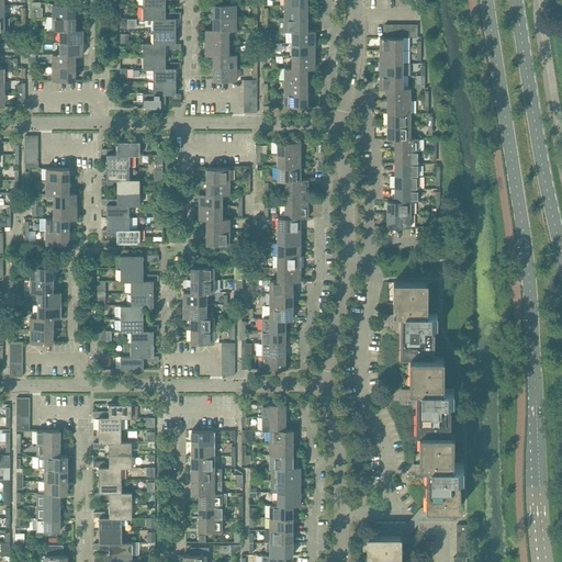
[(53,4),(53,17),(76,17),(76,4),(53,4)]
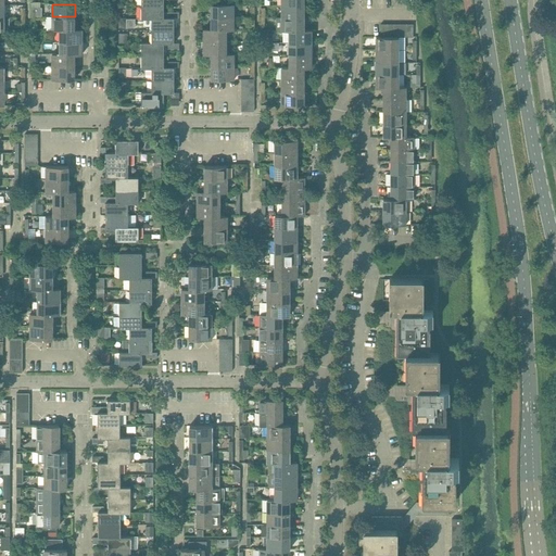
[(211,16),(234,16),(234,4),(212,4),(211,16)]
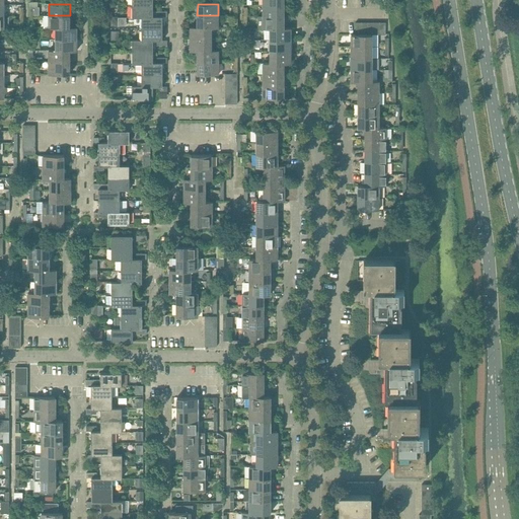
[(132,5),(132,17),(142,17),(153,17),(153,16),(153,5),(132,5)]
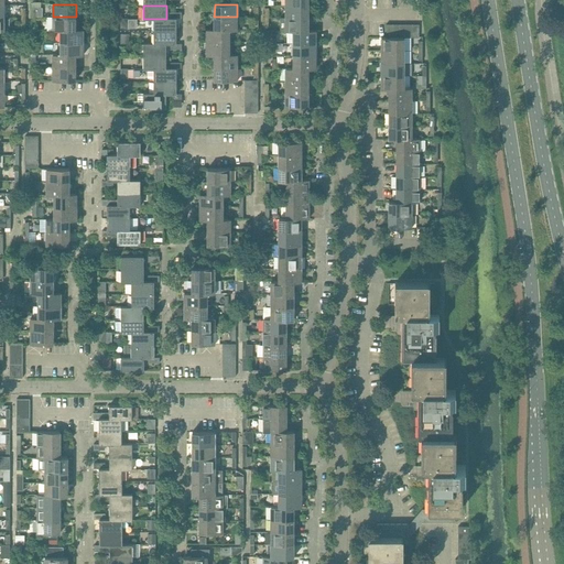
[(285,6),(285,18),(308,18),(308,6),(285,6)]
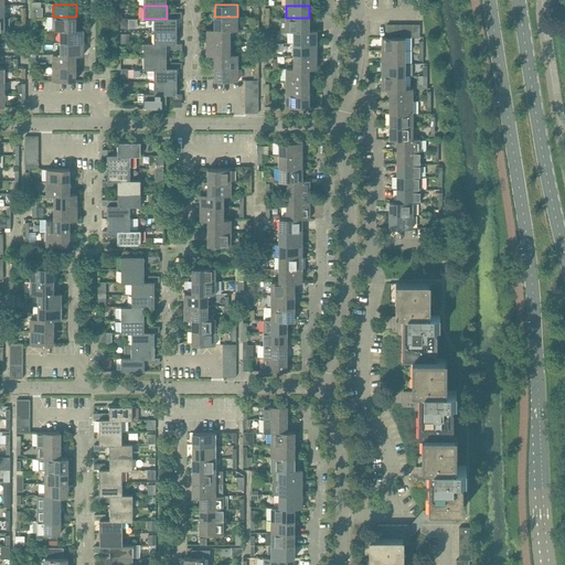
[(76,17),(53,17),(48,17),(48,30),(61,30),(76,30),(76,29),(76,17)]
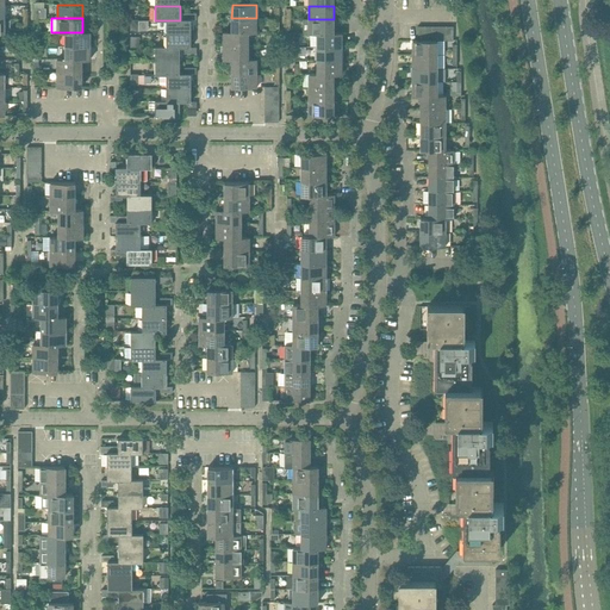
[(256,18),(231,18),(231,31),(231,32),(248,32),(256,32),(256,18)]
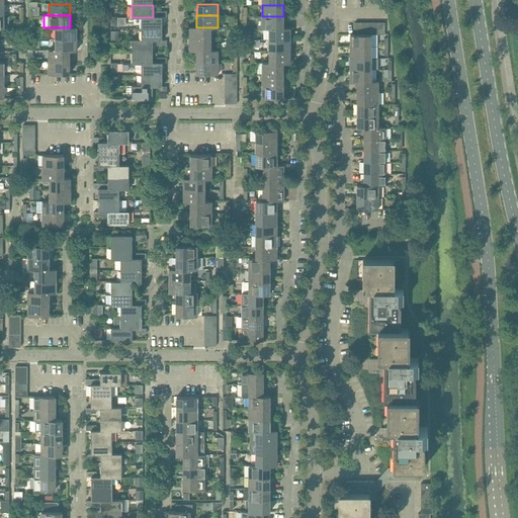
[(142,17),(142,28),(162,28),(162,16),(157,16),(153,16),(153,17),(142,17)]
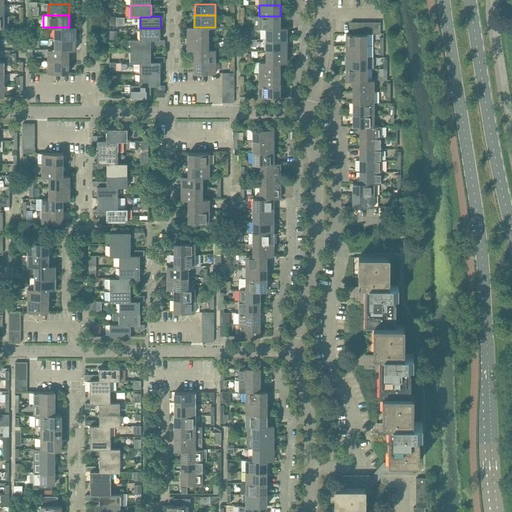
[(259,28),(266,28),(280,28),(280,27),(280,16),(259,16),(259,28)]
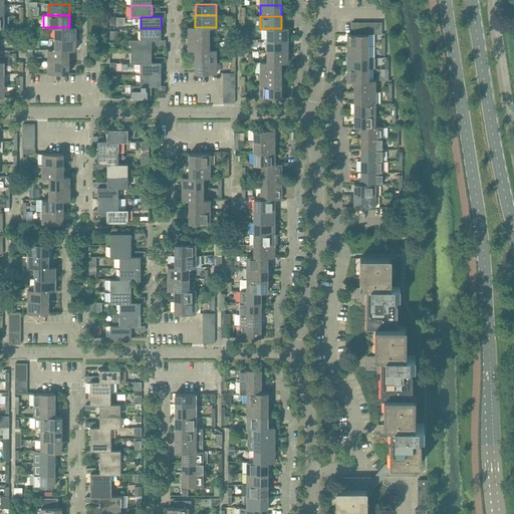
[(55,27),(55,38),(76,38),(76,26),(69,26),(69,27),(55,27)]
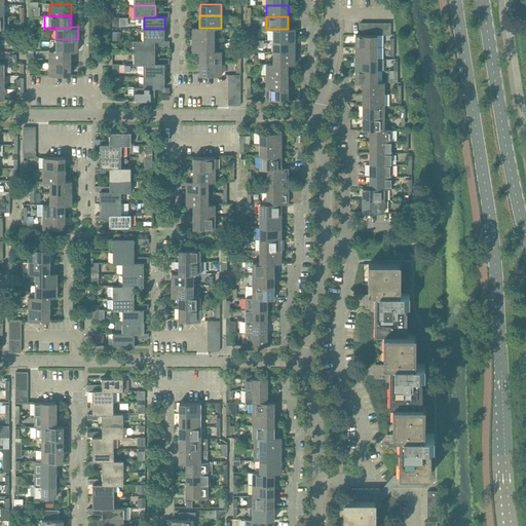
[(214,39),(214,28),(199,28),(199,27),(193,27),(193,39),(214,39)]
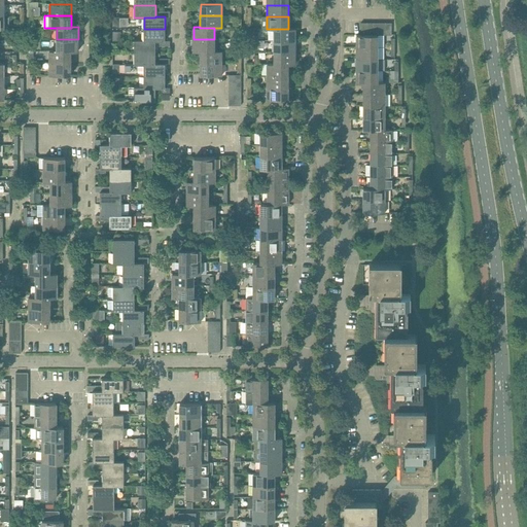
[(295,28),(288,28),(288,29),(274,29),(274,40),(295,40),(295,28)]
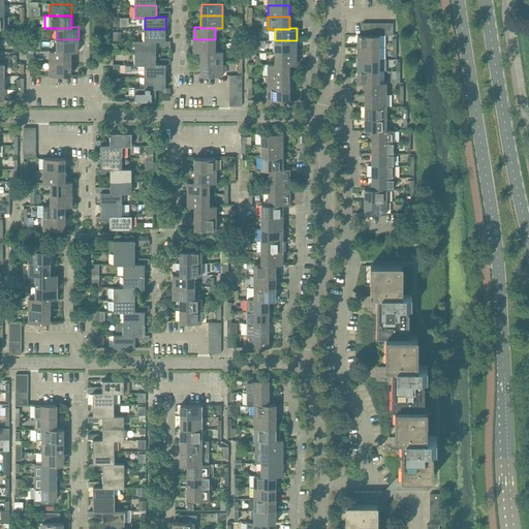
[(160,41),(165,41),(165,29),(145,29),(145,40),(145,41),(156,41),(160,41)]
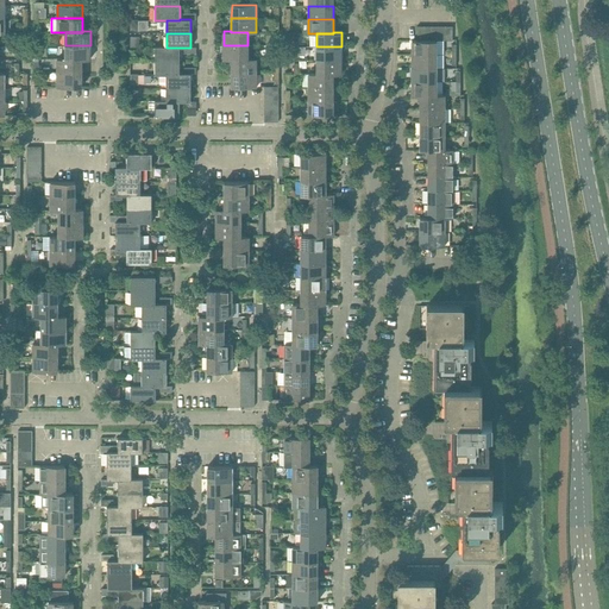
[(416,41),(412,41),(412,55),(437,55),(444,55),(444,41),(438,41),(431,41),(424,41),(416,41)]
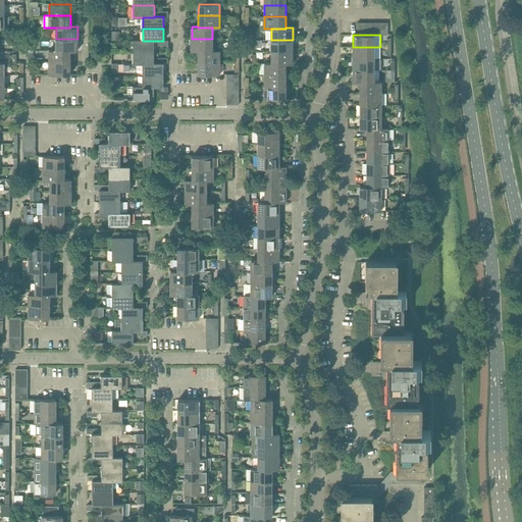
[(77,51),(77,39),(56,39),(56,50),(56,51),(70,51),(77,51)]
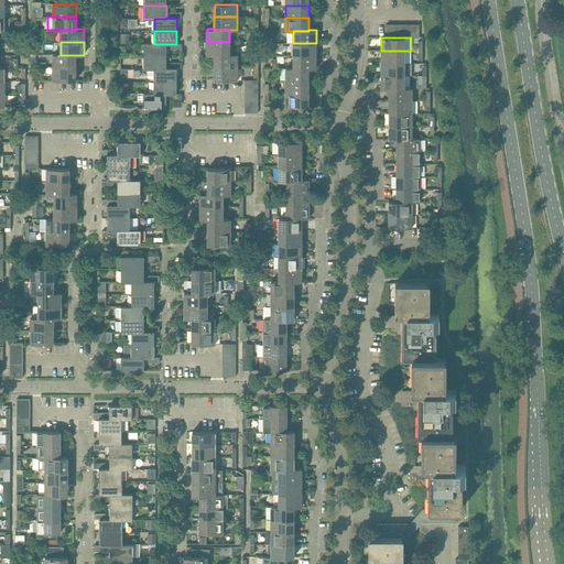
[(229,42),(207,42),(207,55),(215,55),(229,54),(229,42)]
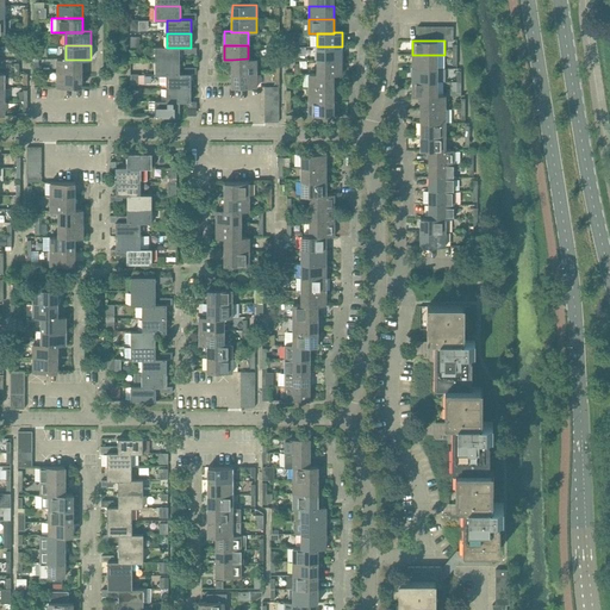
[(180,61),(180,48),(167,48),(167,47),(155,47),(155,61),(180,61)]
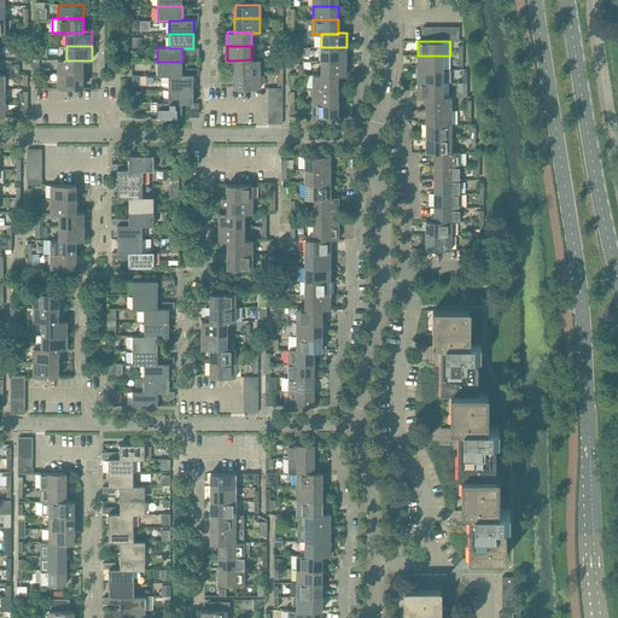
[(321,47),(321,62),(347,62),(347,47),(321,47)]
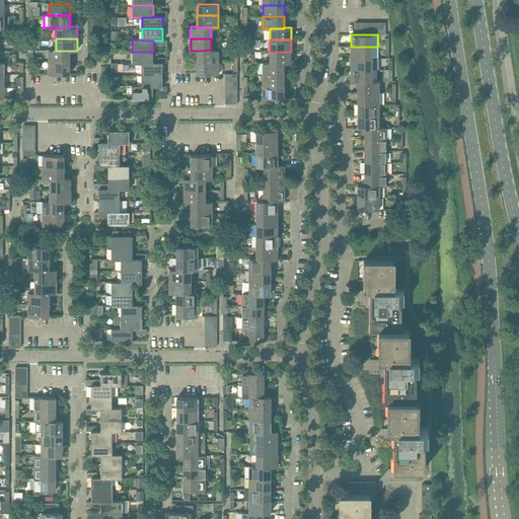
[(351,58),(372,58),(372,47),(351,47),(351,58)]
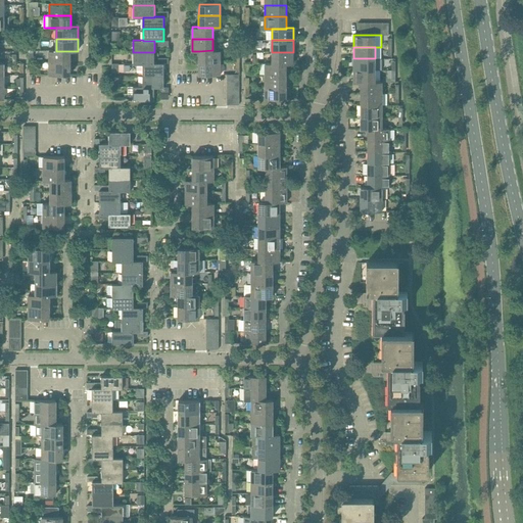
[(49,50),(49,62),(70,62),(70,51),(56,51),(56,50),(49,50)]
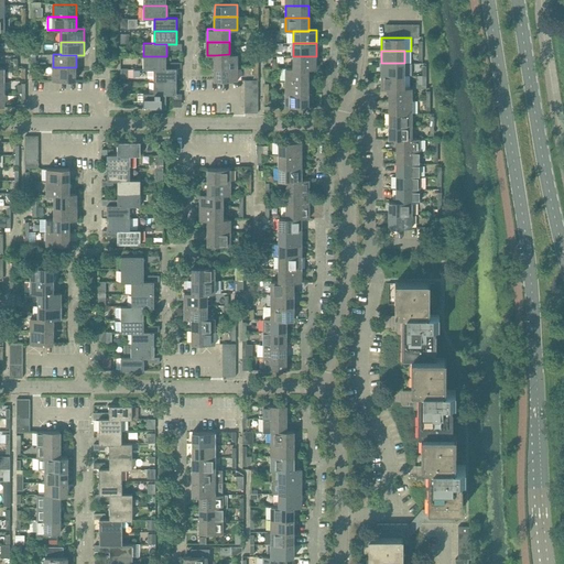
[(237,54),(229,54),(215,55),(215,67),(237,67),(237,54)]
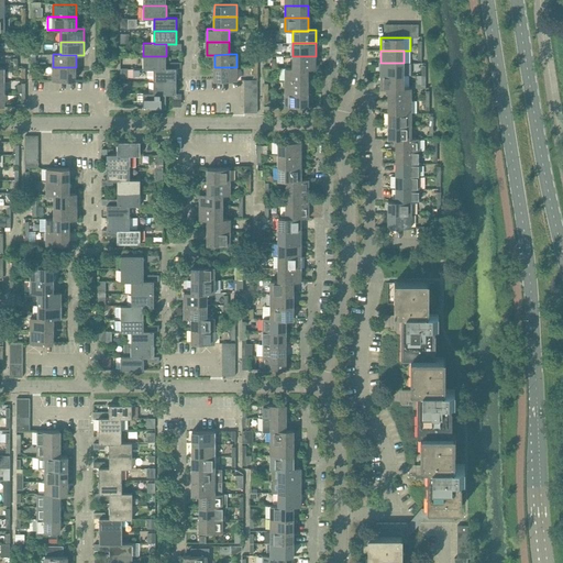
[(143,56),(143,68),(143,69),(154,69),(154,68),(166,68),(166,56),(143,56)]
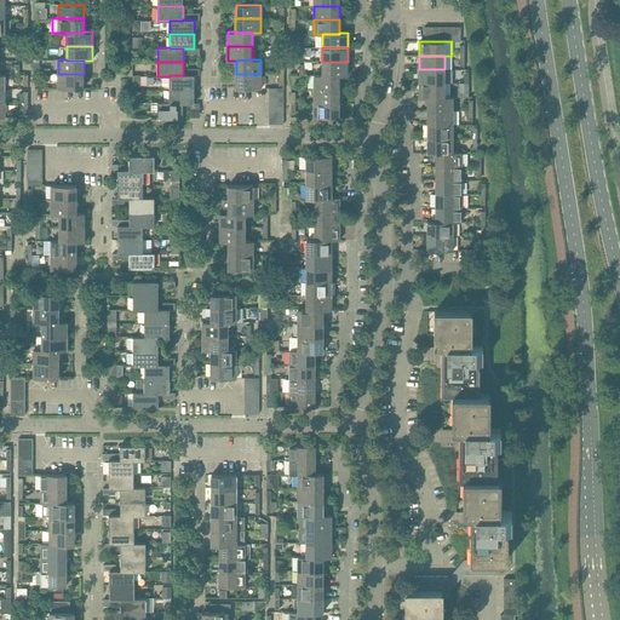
[(348,75),(348,62),(322,62),(322,74),(322,75),(339,75),(348,75)]
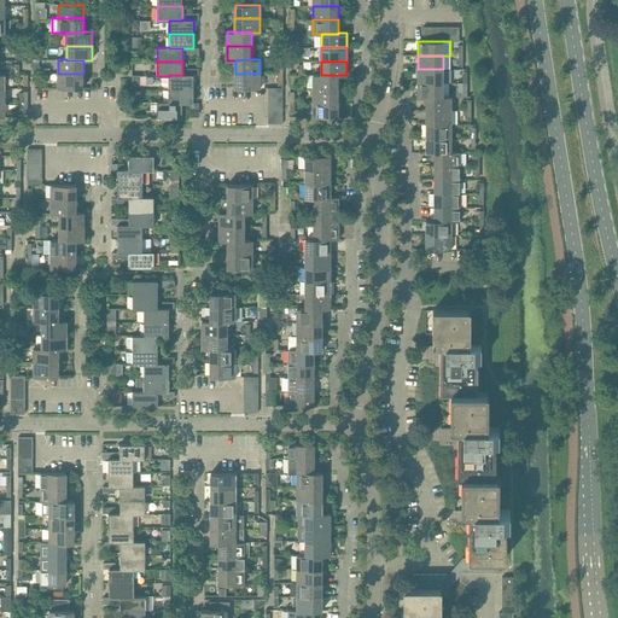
[(418,69),(418,83),(443,83),(443,69),(418,69)]
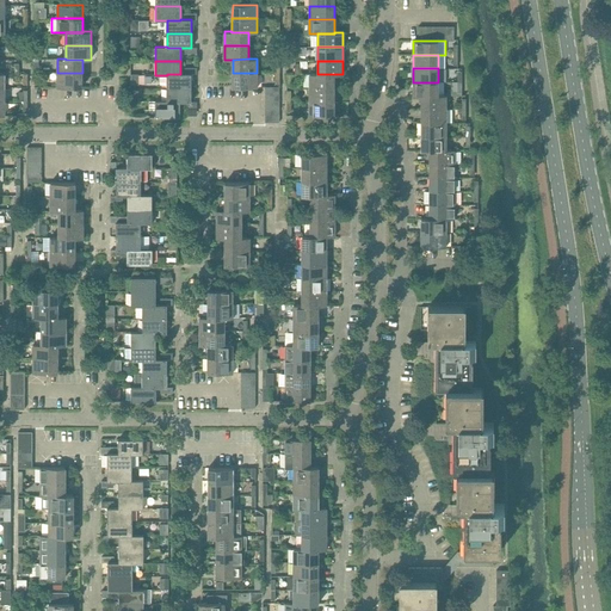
[(82,87),(82,73),(57,73),(57,87),(82,87)]
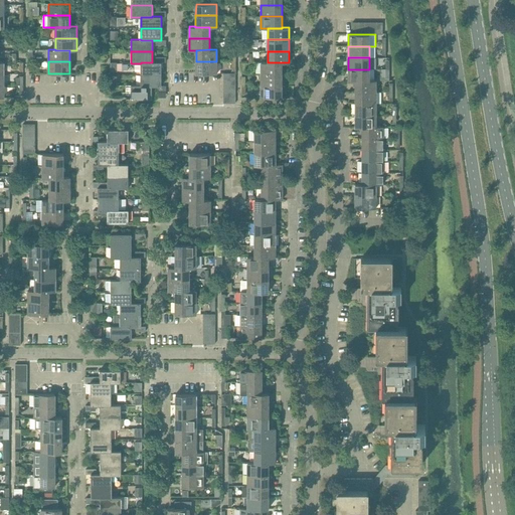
[(216,73),(216,61),(196,61),(195,73),(216,73)]
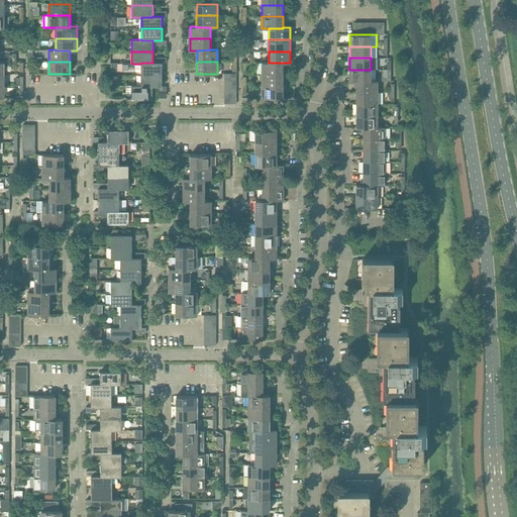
[(262,62),(262,75),(283,75),(283,63),(269,63),(269,62),(262,62)]
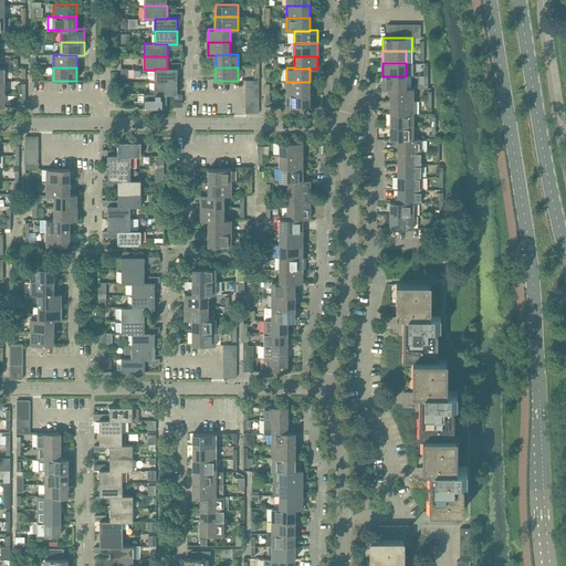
[(177,69),(171,69),(167,69),(155,69),(155,70),(155,82),(177,82),(177,69)]
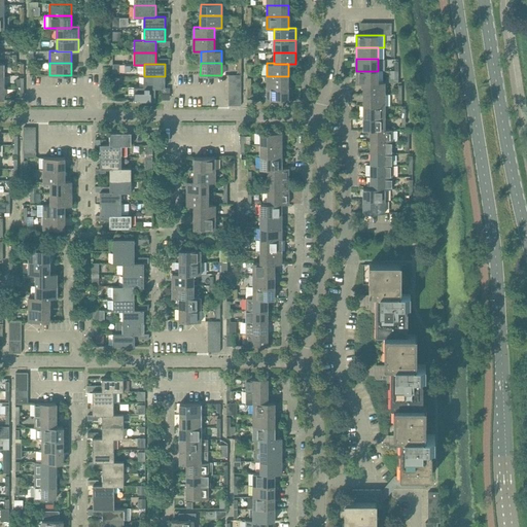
[(378,82),(378,71),(356,71),(356,83),(363,83),(363,82),(378,82)]
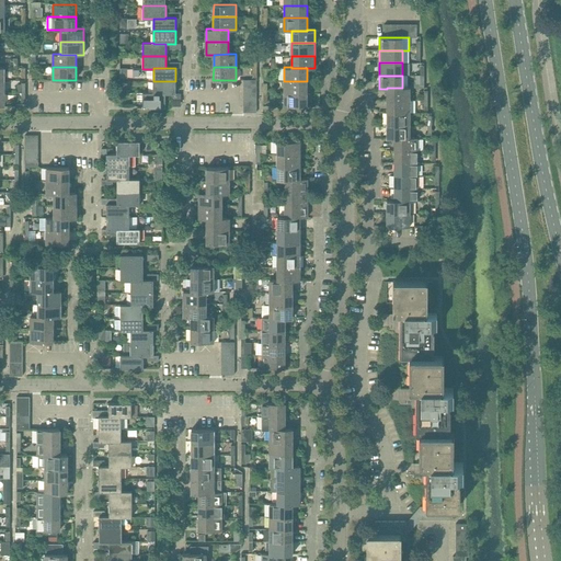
[(165,94),(170,94),(175,94),(175,93),(175,81),(153,81),(153,93),(165,93),(165,94)]
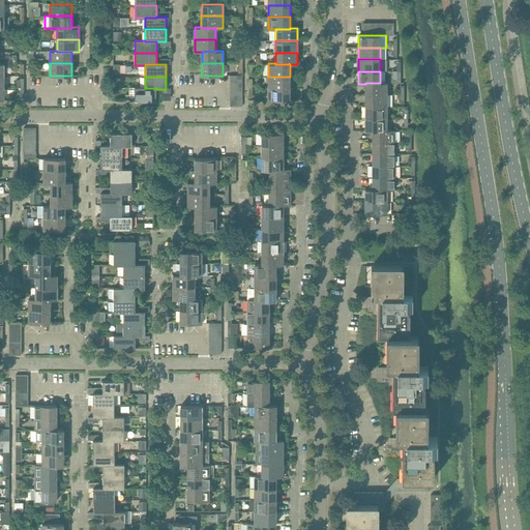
[(268,77),(268,88),(290,88),(290,77),(268,77)]
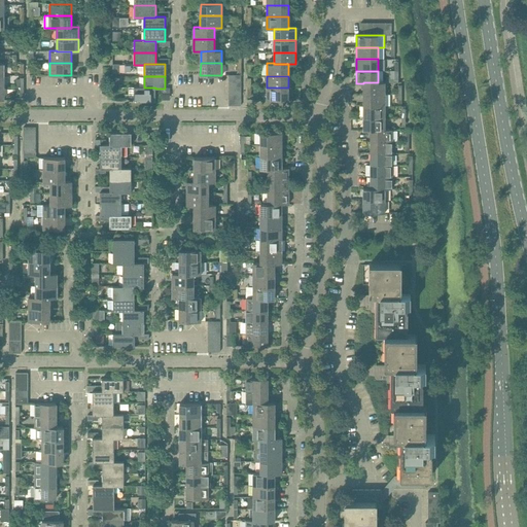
[(385,82),(378,82),(363,82),(363,83),(363,96),(385,96),(385,82)]
